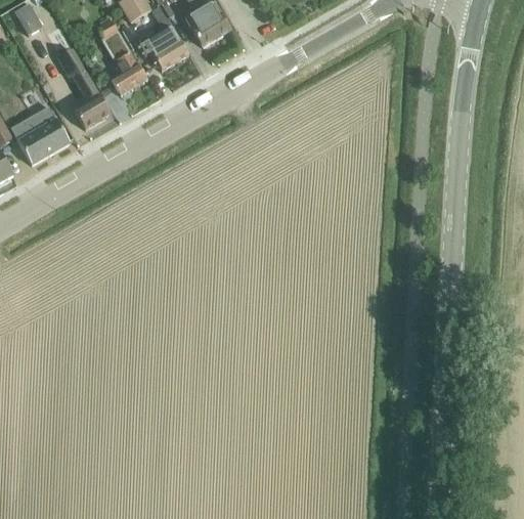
[(125,0),(120,3),(132,23),(151,11),(143,0),(125,0)]
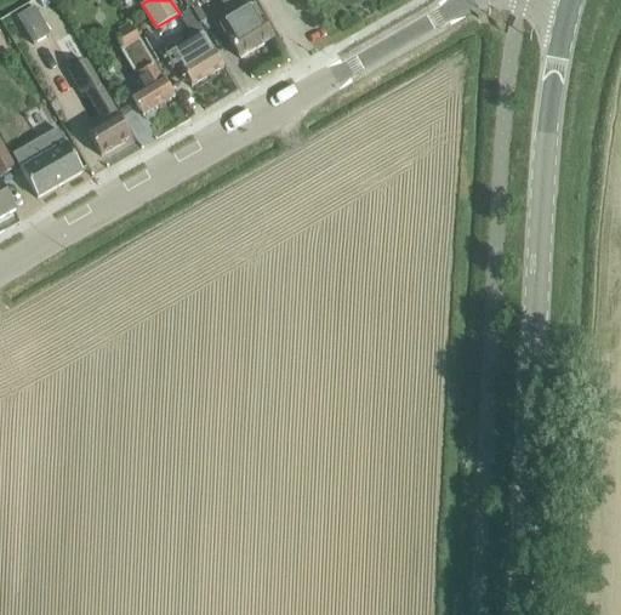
[(272,35),(251,0),(224,0),(233,15),(221,22),(229,36),(240,55),(272,35)]
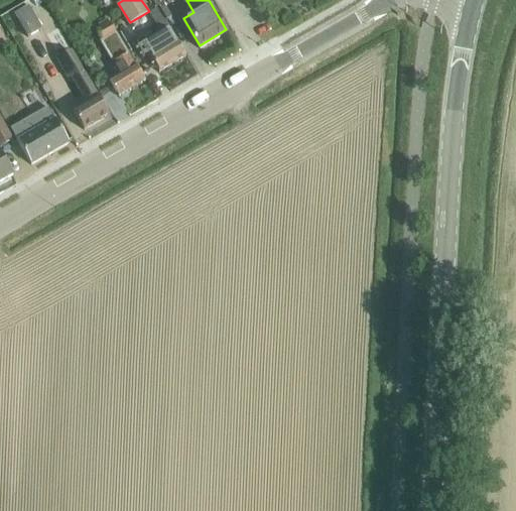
[(14,12),(27,34),(41,26),(28,3),(14,12)]
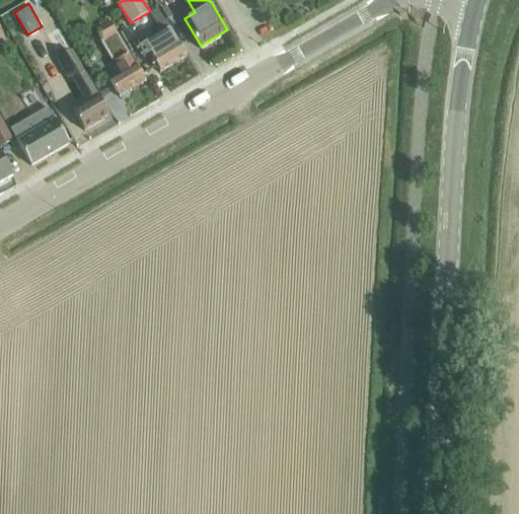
[(149,9),(163,32),(145,44),(161,71),(188,55),(157,4),(149,9)]
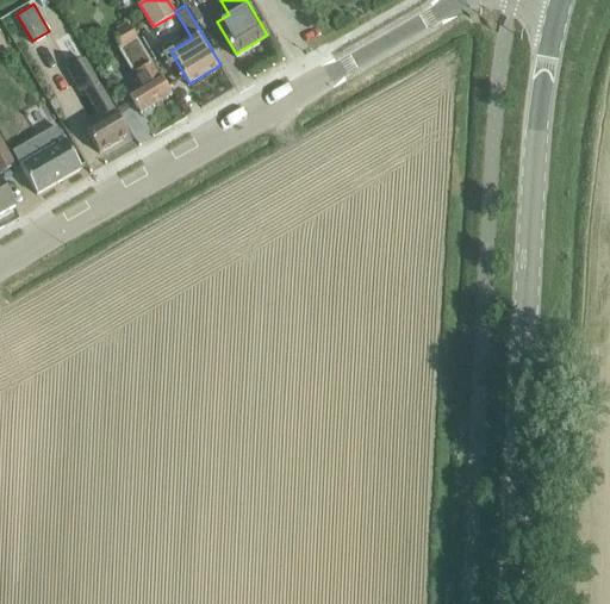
[(118,45),(142,85),(130,92),(141,110),(170,92),(130,24),(114,33),(120,43),(118,45)]
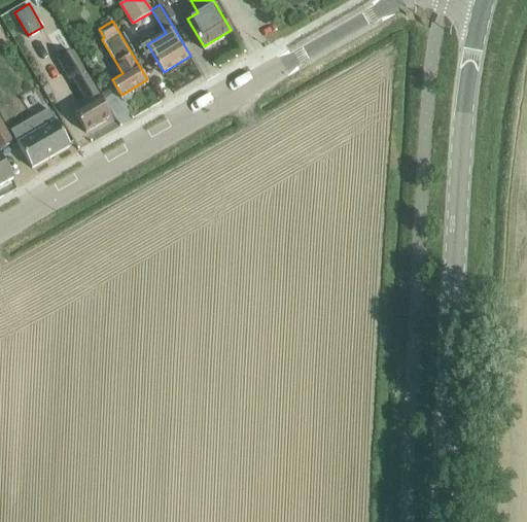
[(0,41),(10,35),(2,22),(0,23),(0,41)]
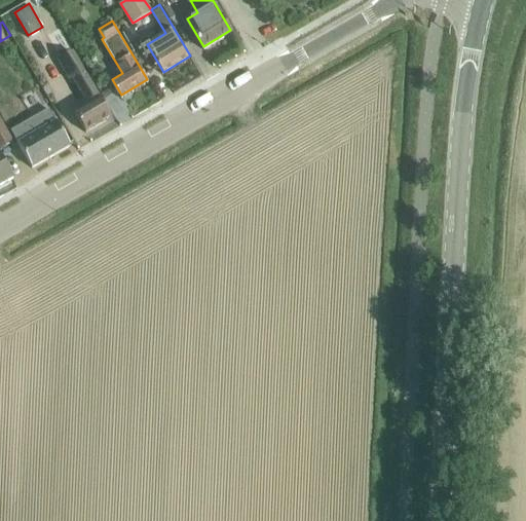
[(82,104),(74,110),(85,129),(111,114),(73,49),(67,52),(63,45),(55,49),(61,57),(60,58),(69,74),(71,73),(83,95),(78,98),(82,104)]
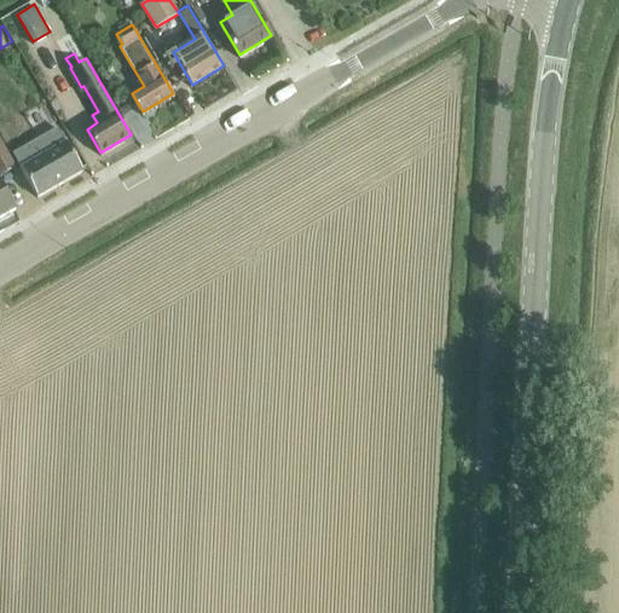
[(58,126),(15,151),(39,194),(82,169),(58,126)]
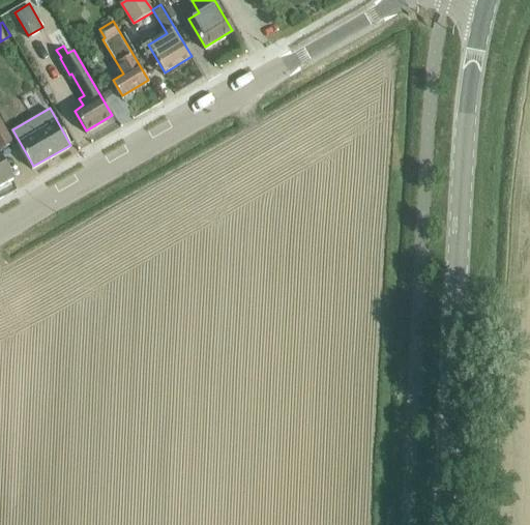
[(0,113),(0,144),(2,148),(16,140),(0,113)]
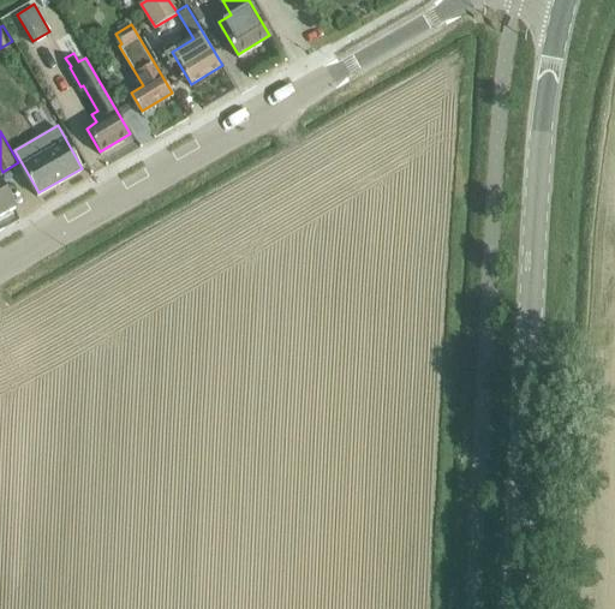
[(0,210),(15,203),(0,175),(0,210)]
